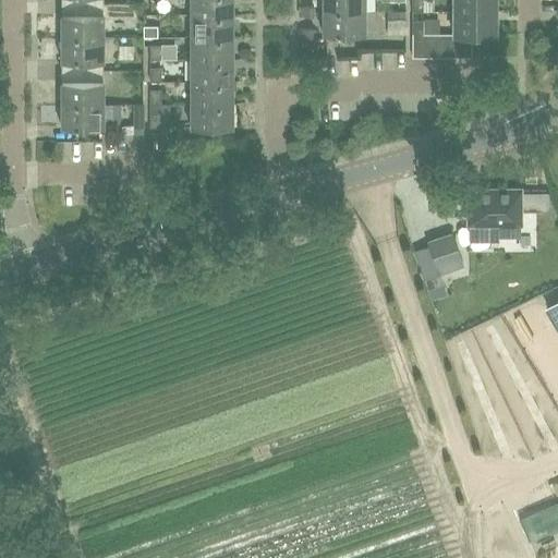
[(189,0),(190,15),(232,14),(232,0),(189,0)]
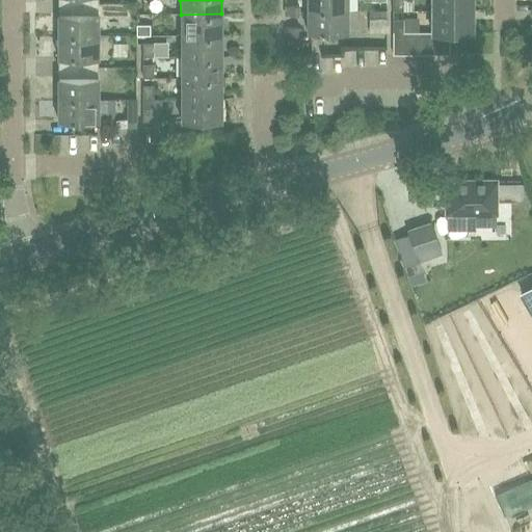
[(307,0),(307,11),(347,11),(347,0),(307,0)]
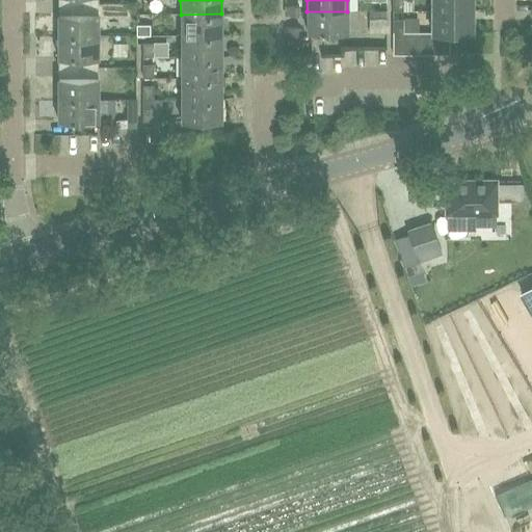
[(403,10),(402,0),(392,0),(392,10),(403,10)]
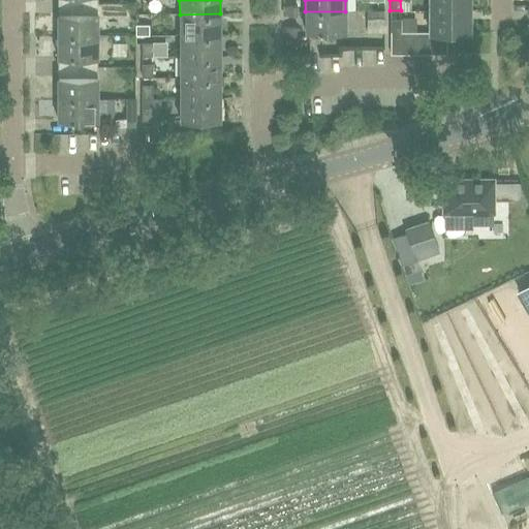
[(469,11),(468,0),(429,0),(429,11),(469,11)]
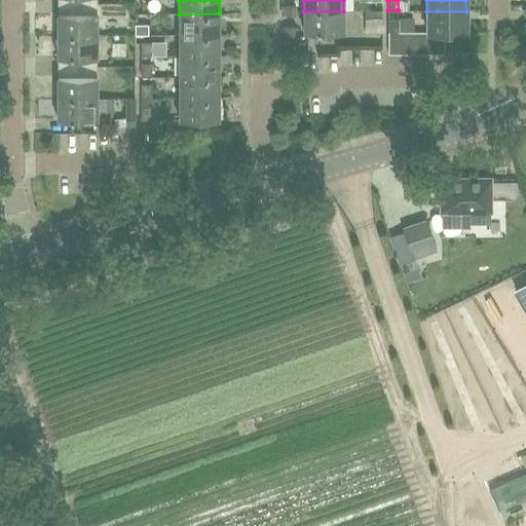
[(58,37),(97,36),(97,4),(80,5),(80,14),(58,14),(58,37)]
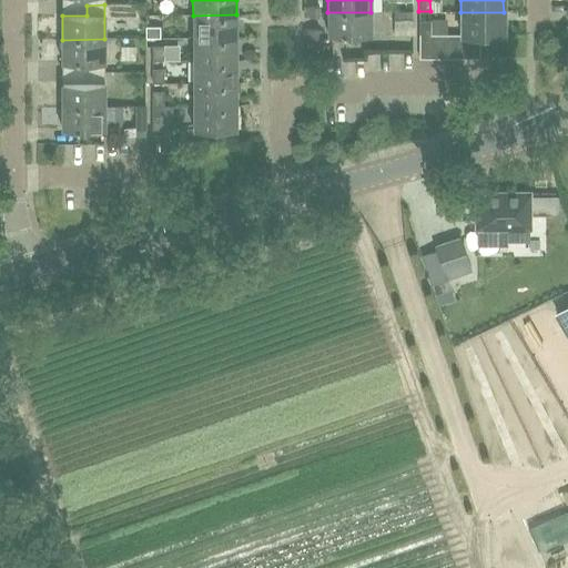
[(320,17),(320,7),(303,7),(303,17),(320,17)]
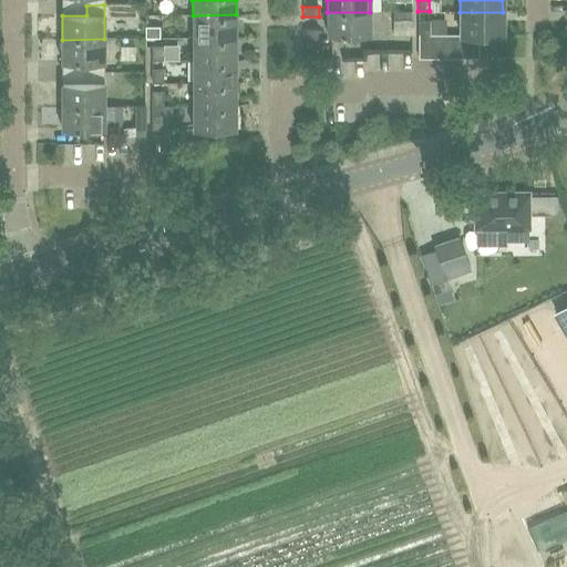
[(412,35),(412,11),(393,11),(392,35),(412,35)]
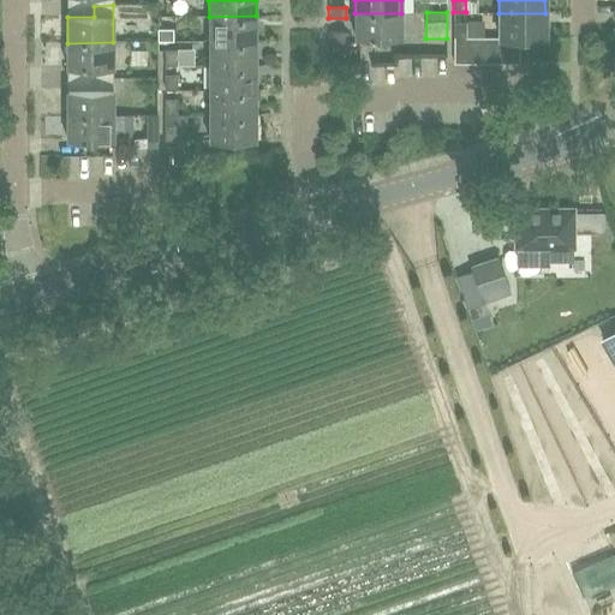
[(401,13),(354,13),(354,39),(401,39),(401,13)]
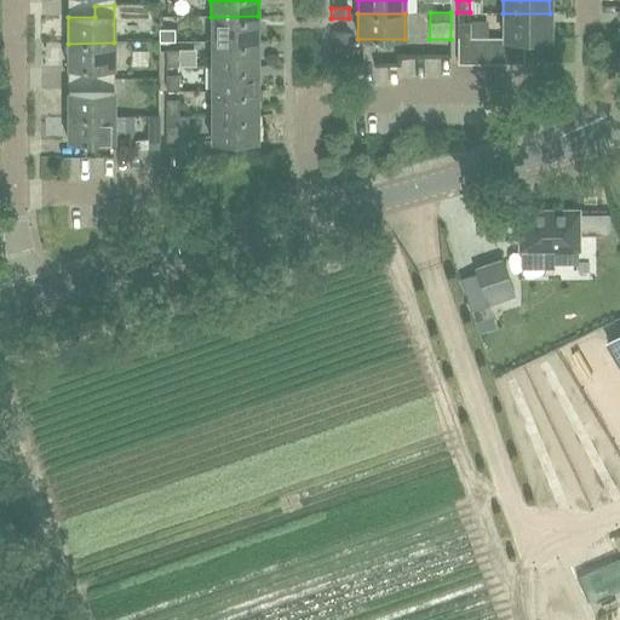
[(550,39),(550,13),(503,13),(503,39),(510,39),(523,39),(550,39)]
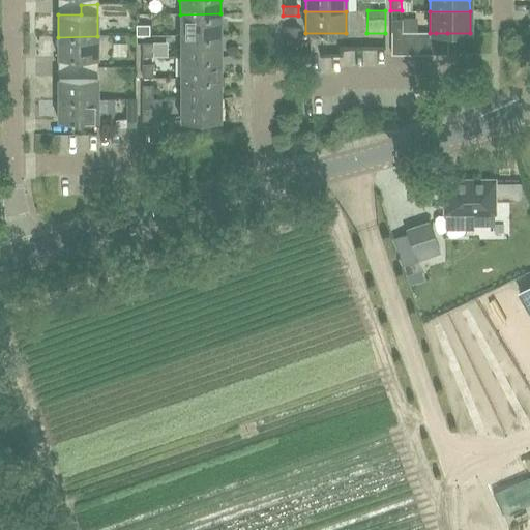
[(180,35),(221,35),(221,13),(180,15),(180,35)]
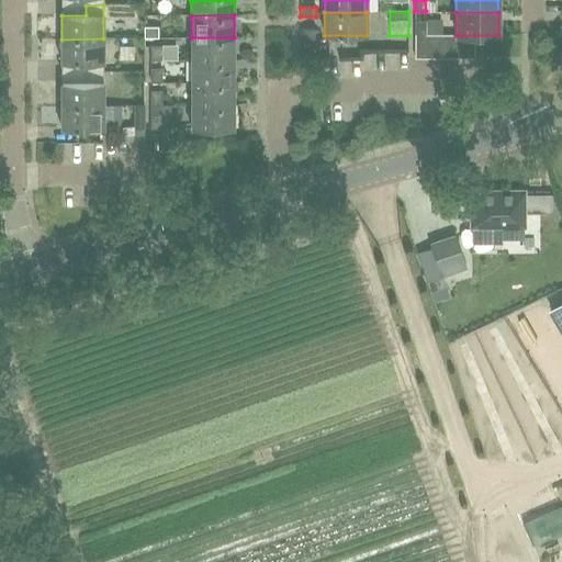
[(414,35),(426,35),(427,35),(427,21),(414,21),(414,35)]
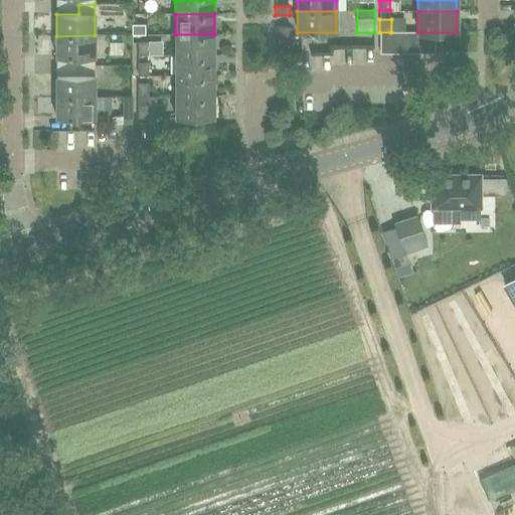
[(145,35),(145,25),(132,24),(132,35),(145,35)]
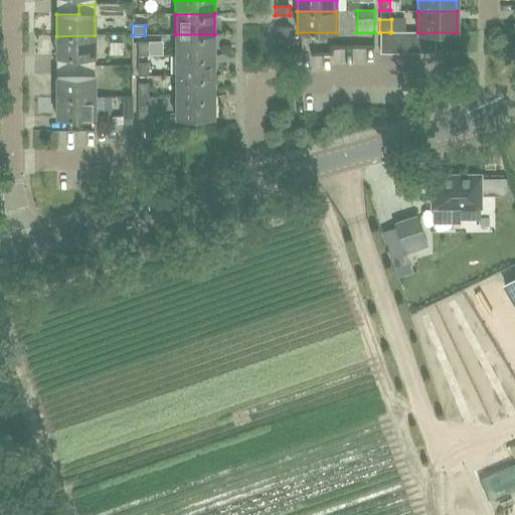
[(290,36),(290,27),(275,27),(275,36),(290,36)]
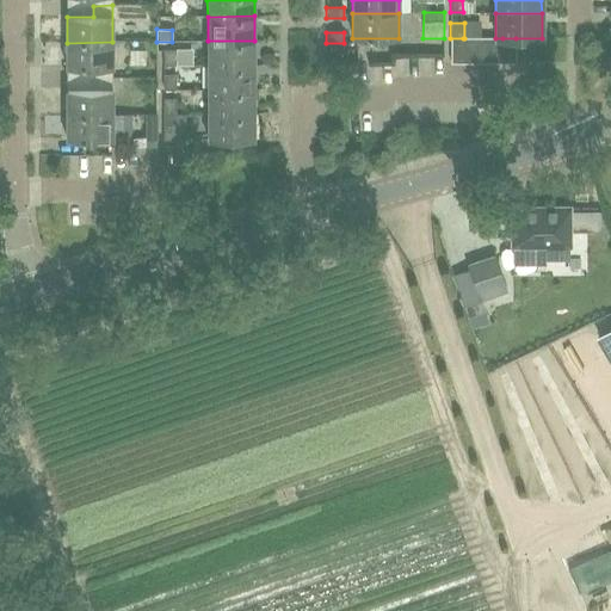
[(450,63),(463,63),(463,38),(450,38),(450,63)]
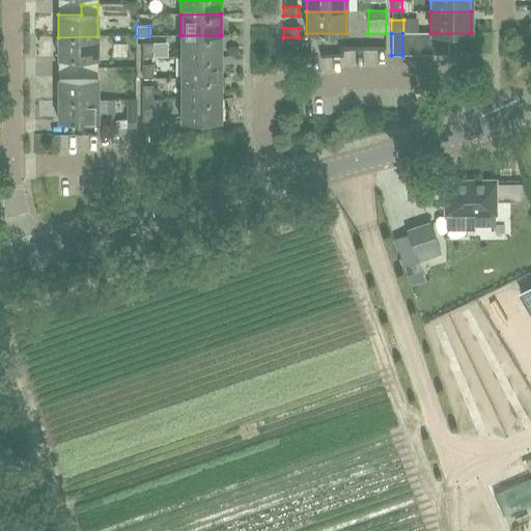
[(402,55),(414,55),(414,33),(403,33),(402,33),(402,55)]
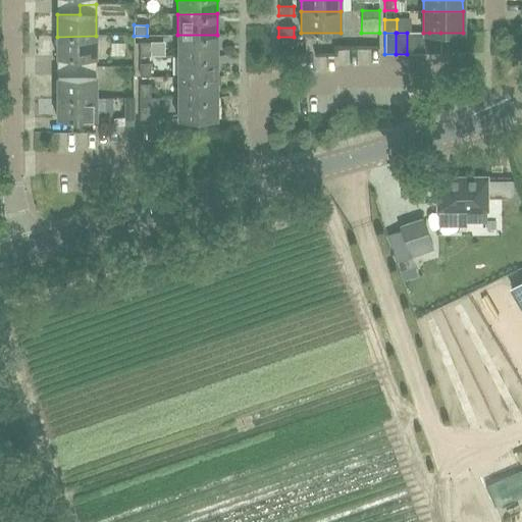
[(407,54),(418,54),(418,33),(407,33),(407,54)]
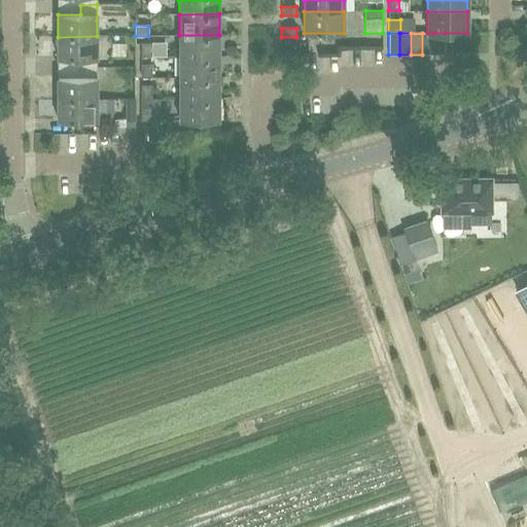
[(422,55),(433,55),(433,33),(427,33),(422,33),(422,55)]
